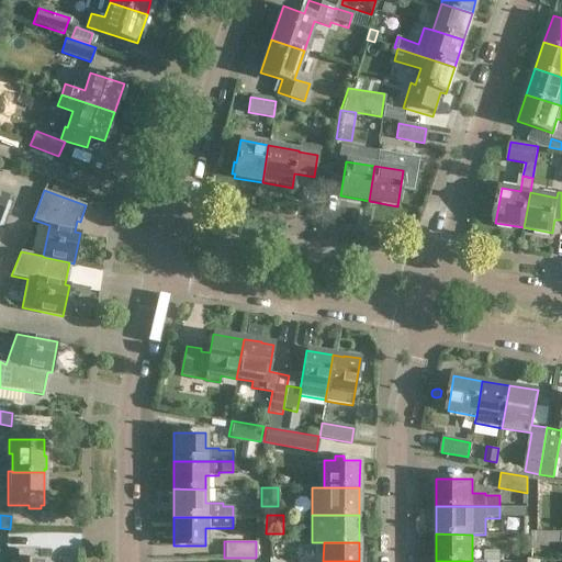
[(0,551),(0,561),(30,561),(31,552),(3,552),(0,551)]
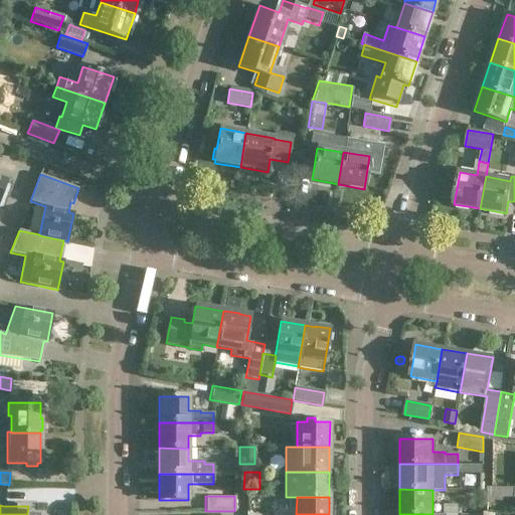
[(444,514),(458,514),(458,505),(444,505),(444,514)]
